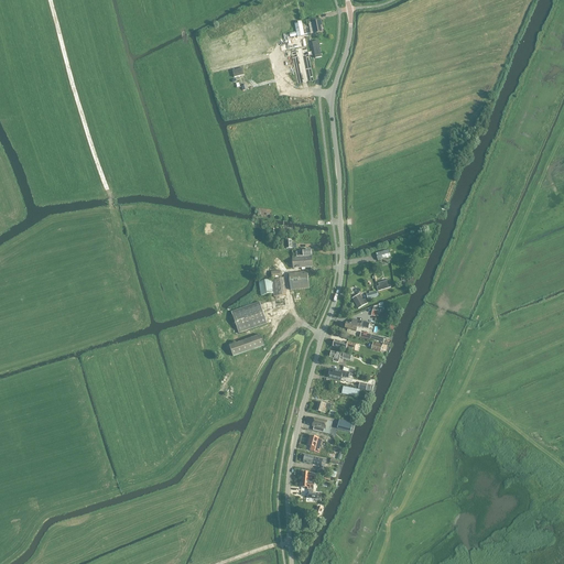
[(321,21),(317,22),(312,23),(314,34),(323,32),(321,21)]
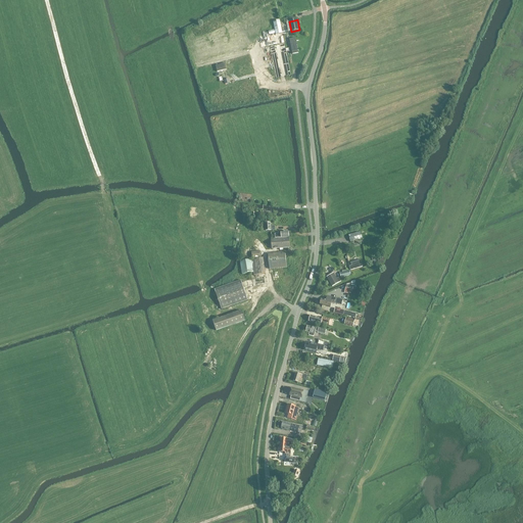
[(282,34),(280,20),(273,21),(276,35),(282,34)]
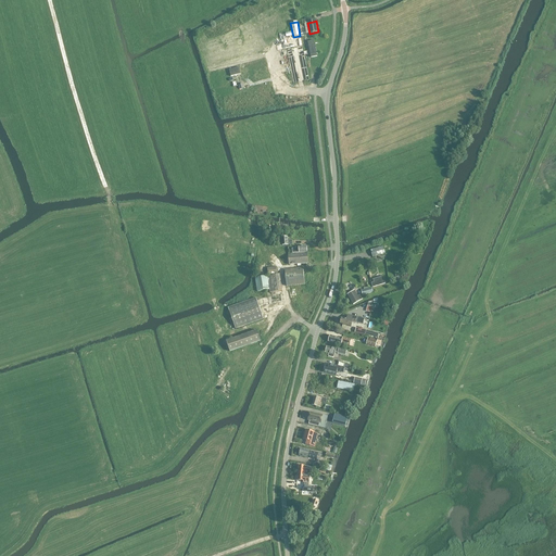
[(314,40),(307,42),(311,58),(317,57),(314,40)]
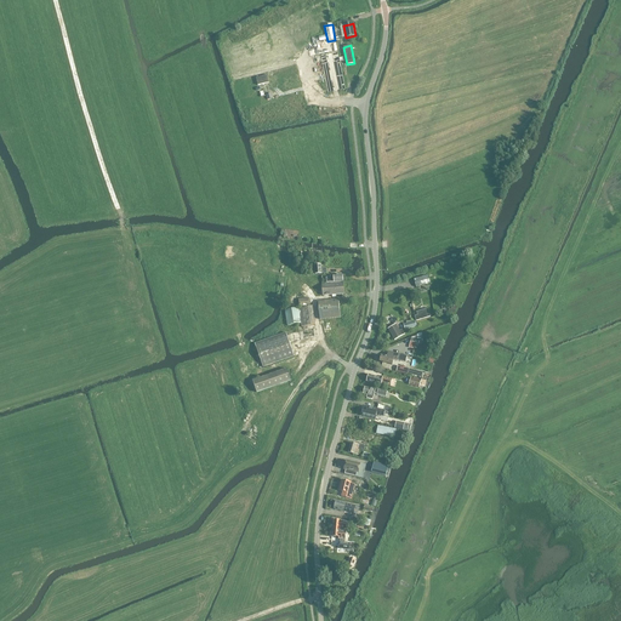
[(291,70),(274,74),(277,86),(294,83),(291,70)]
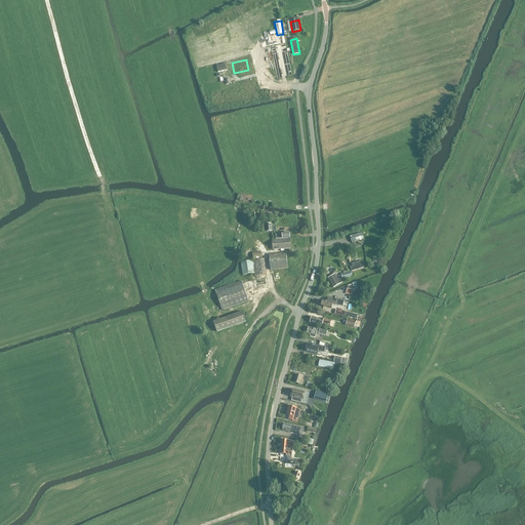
[(216,67),(217,73),(227,70),(226,64),(216,67)]
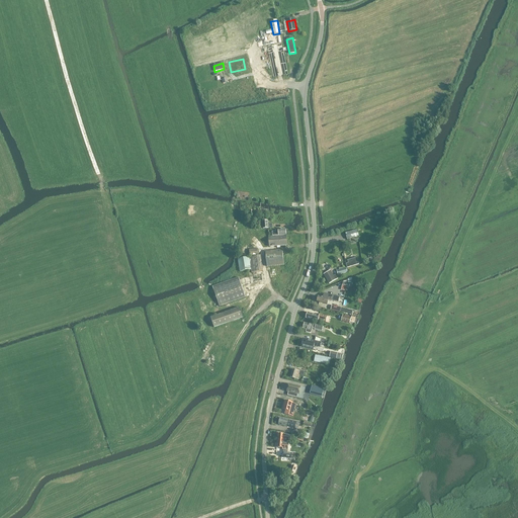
[(244,77),(246,91),(256,90),(254,76),(244,77)]
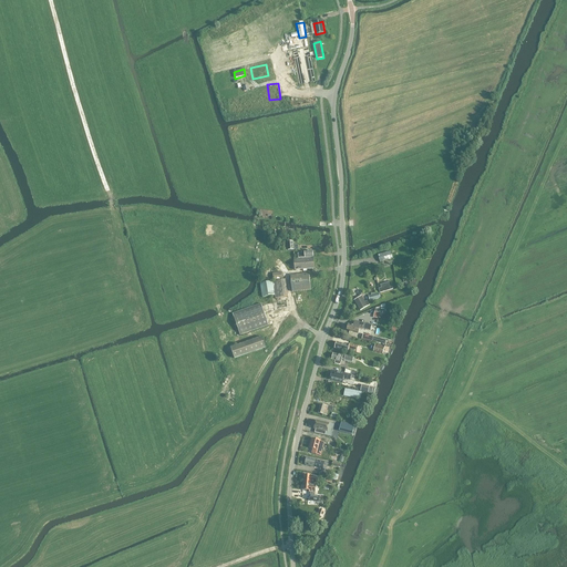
[(393,259),(391,251),(378,256),(379,259),(380,263),(393,259)]
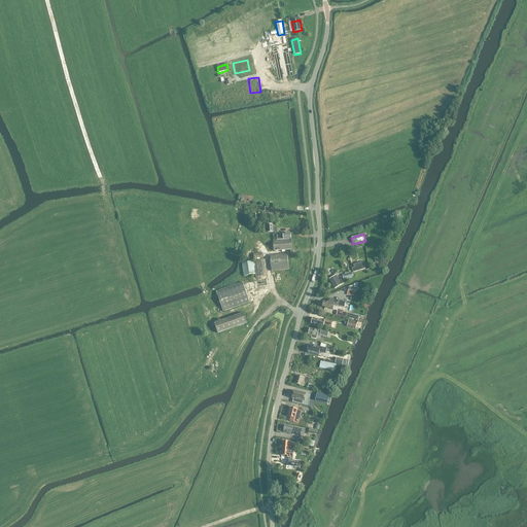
[(292,249),(291,240),(274,242),(274,251),(282,250),(282,252),(285,252),(285,250),(292,249)]
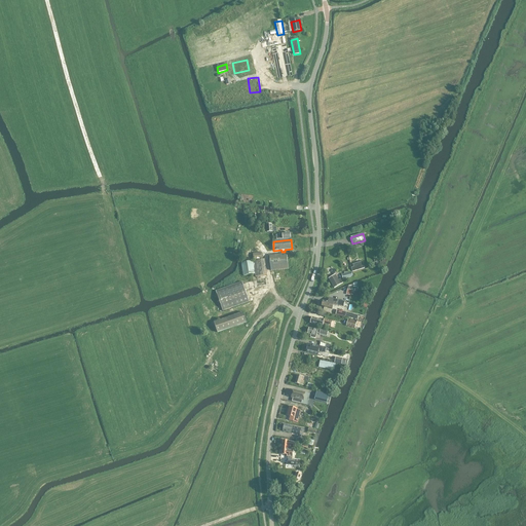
[(262,260),(261,252),(253,253),(254,261),(262,260)]
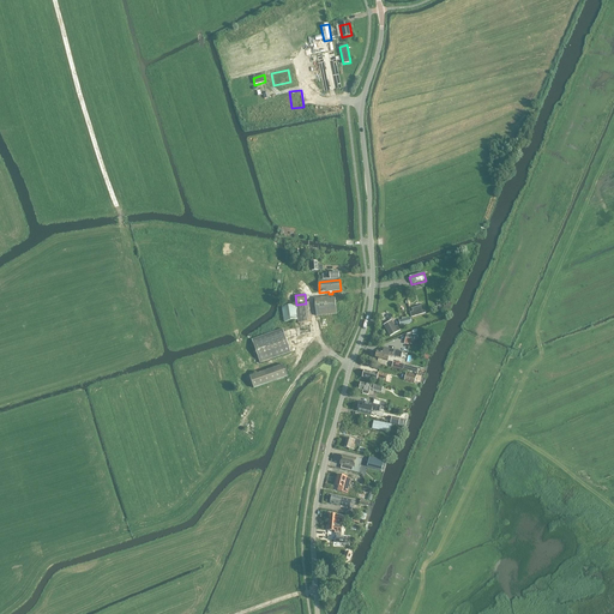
[(337,314),(336,296),(315,298),(317,317),(337,314)]
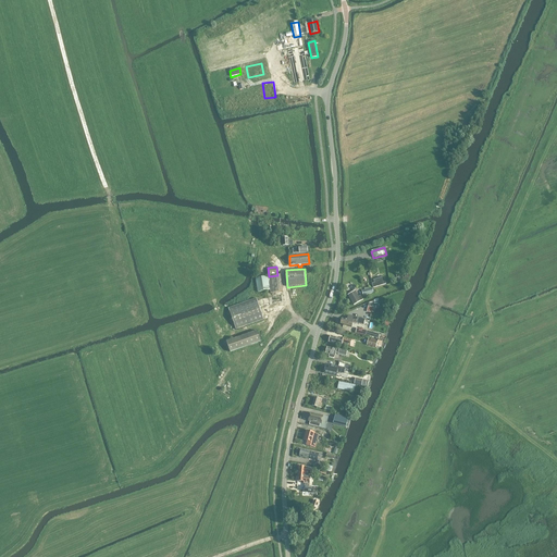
[(283,292),(282,275),(269,277),(271,294),(272,294),(280,293),(283,292)]
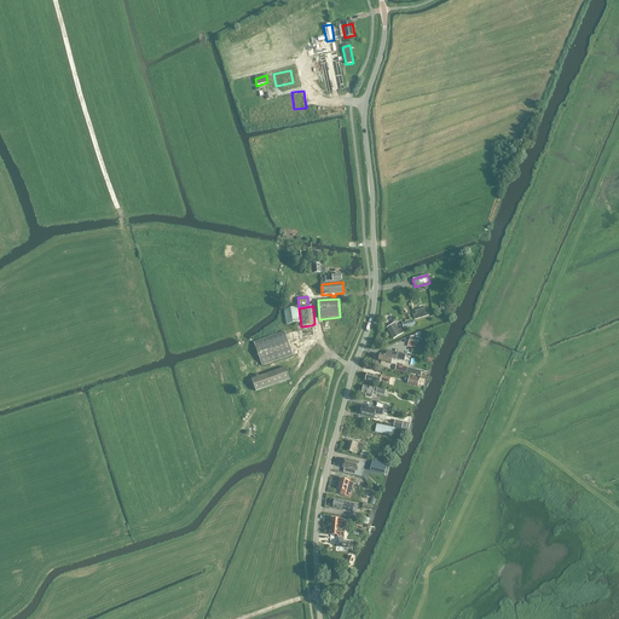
[(299,323),(296,308),(284,310),(287,324),(299,323)]
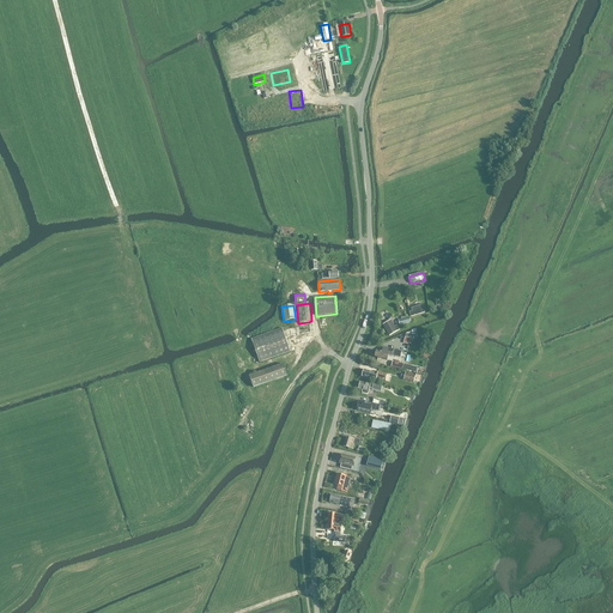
[(425,314),(423,305),(411,309),(412,311),(410,313),(411,317),(425,314)]
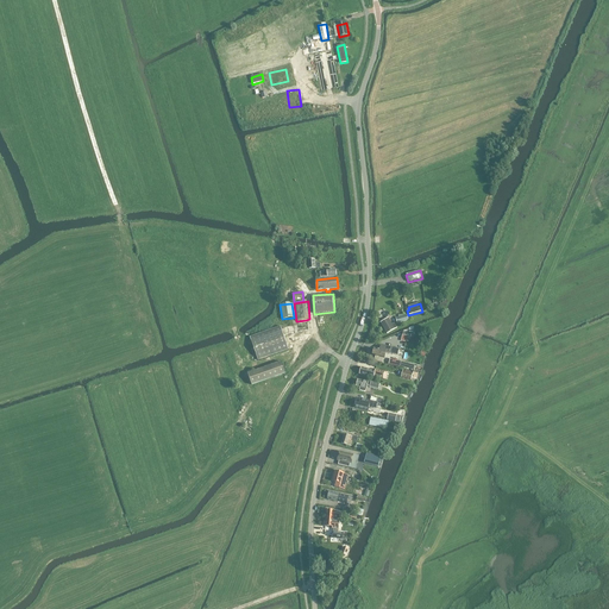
[(393,325),(389,319),(381,324),(387,333),(395,330),(397,328),(395,324),(393,325)]
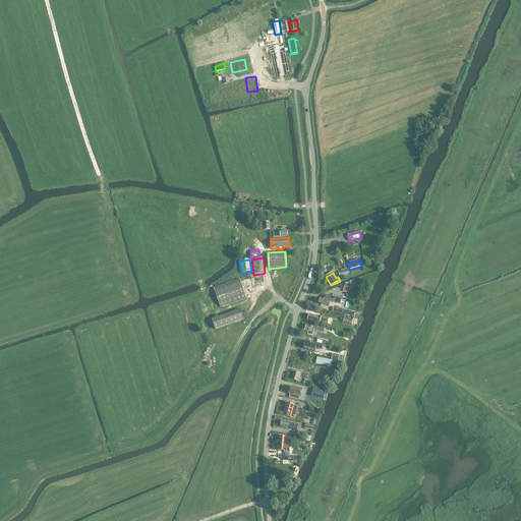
[(246,299),(243,289),(240,280),(214,289),(221,308),(231,304),(246,299)]
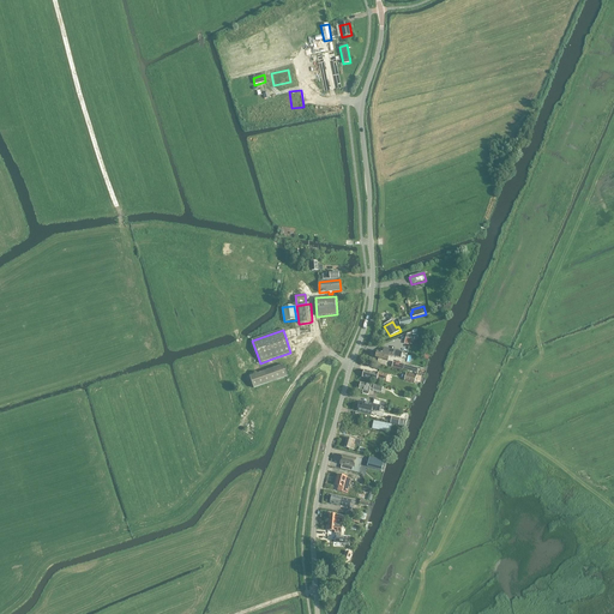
[(401,357),(402,353),(391,350),(385,348),(384,351),(384,354),(378,351),(375,359),(378,359),(381,360),(389,361),(390,356),(393,356),(401,359),(401,357)]
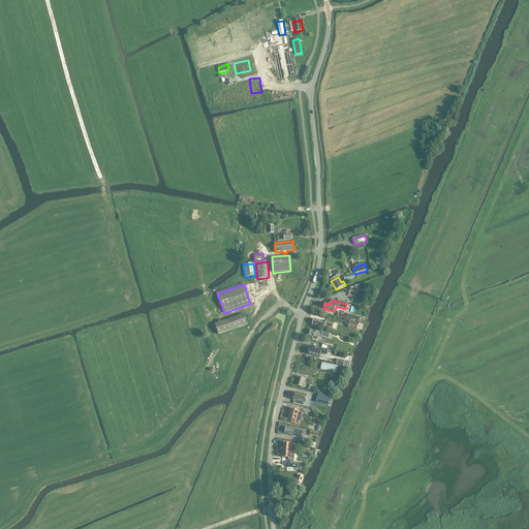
[(215,324),(219,335),(248,324),(245,314),(237,317),(215,324)]
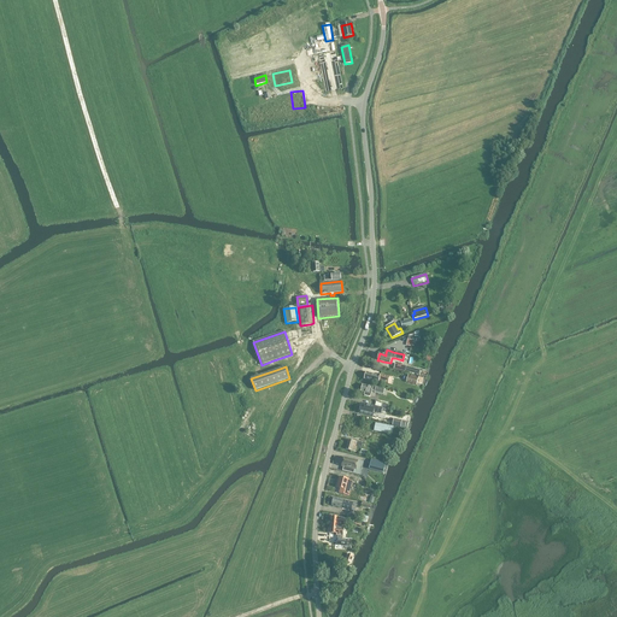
[(391,385),(393,377),(381,375),(380,376),(366,372),(364,380),(378,383),(378,382),(391,385)]
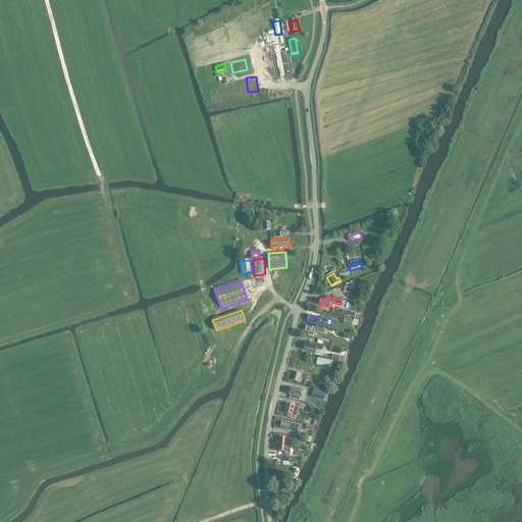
[(353,324),(354,319),(346,317),(344,323),(352,325),(353,324)]
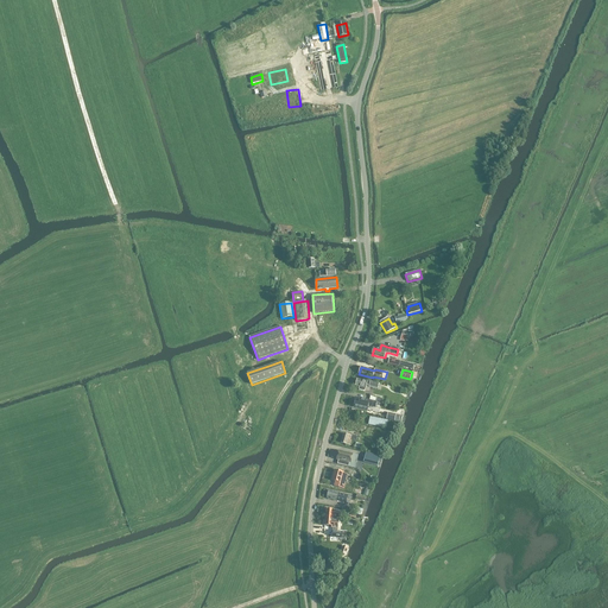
[(371,387),(372,384),(368,382),(368,381),(358,379),(355,386),(360,387),(359,388),(360,390),(363,391),(365,391),(365,388),(367,388),(367,387),(371,388),(371,387)]
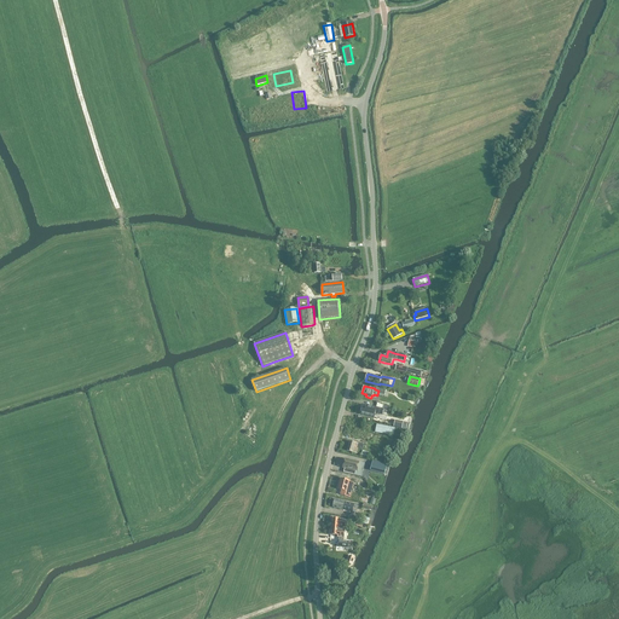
[(382,415),(385,410),(383,410),(376,408),(366,405),(366,408),(363,408),(360,415),(362,415),(374,418),(375,414),(382,415)]
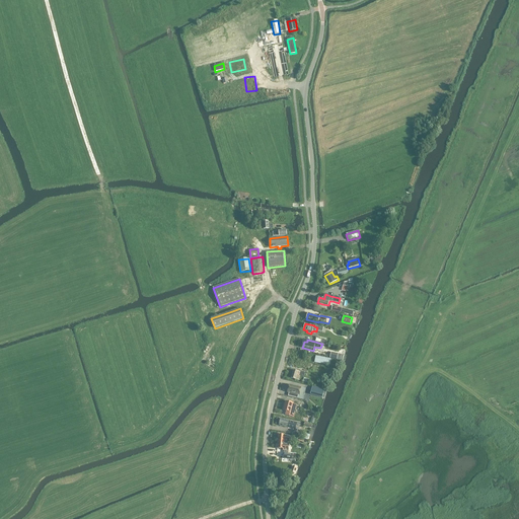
[(329,366),(331,359),(316,356),(315,363),(329,366)]
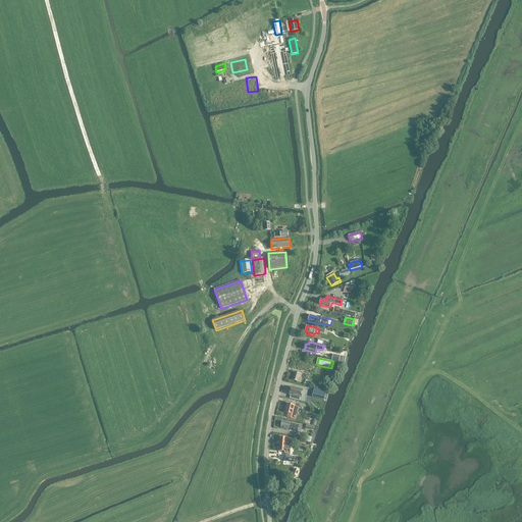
[(306,379),(307,375),(303,374),(301,373),(295,372),(293,380),(299,382),(301,382),(302,378),(306,379)]
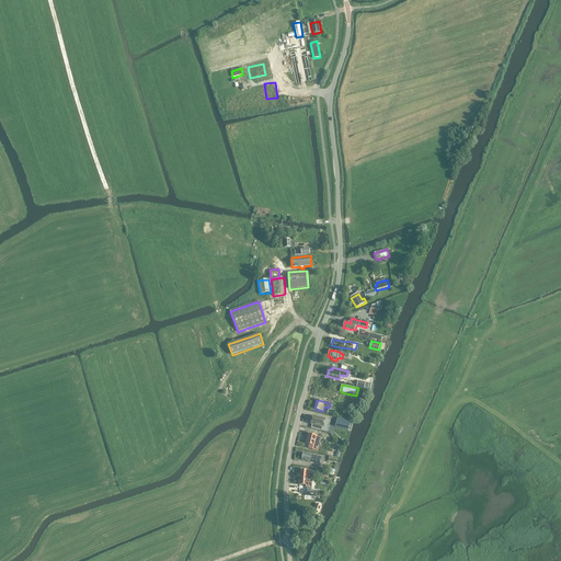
[(325,420),(312,416),(311,424),(312,424),(312,426),(311,428),(321,431),(322,426),(323,427),(325,420)]
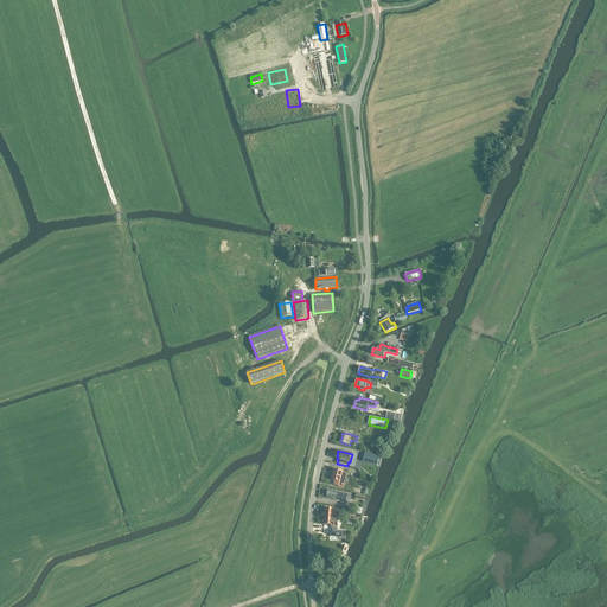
[(377,465),(379,455),(365,452),(364,458),(363,461),(377,465)]
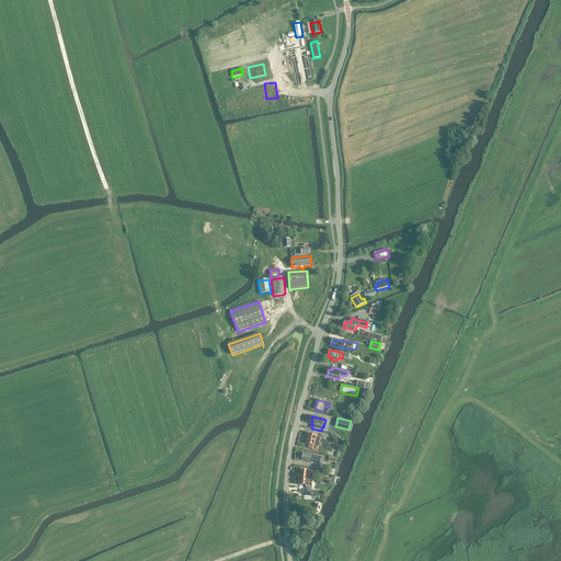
[(318,447),(320,437),(318,437),(318,436),(308,434),(306,444),(309,444),(309,446),(308,448),(312,449),(317,450),(318,448),(318,447)]
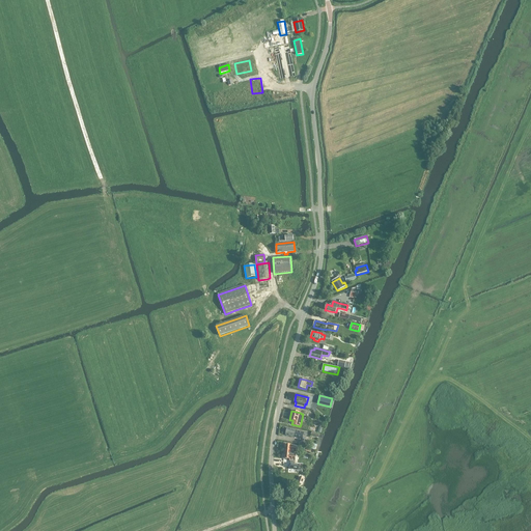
[(302,439),(303,432),(297,430),(287,428),(285,435),(295,438),(301,439),(302,439)]
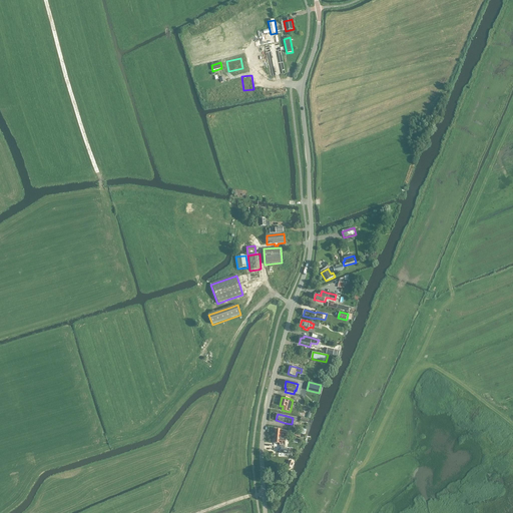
[(285,440),(283,439),(283,437),(288,438),(289,431),(284,430),(283,430),(280,430),(276,430),(276,429),(275,437),(274,444),(275,444),(275,443),(277,444),(279,444),(278,445),(281,446),(282,446),(282,448),(281,448),(280,454),(288,454),(289,449),(285,449),(285,446),(286,446),(286,440),(285,440)]
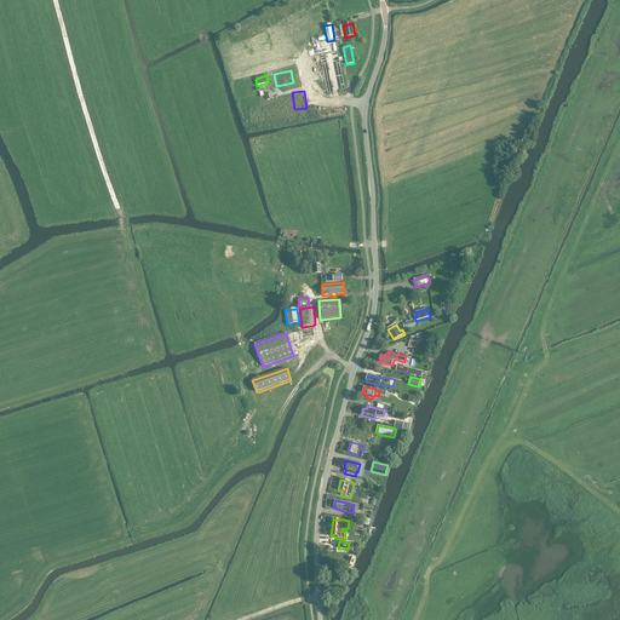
[(354,530),(352,540),(361,543),(362,533),(354,530)]
